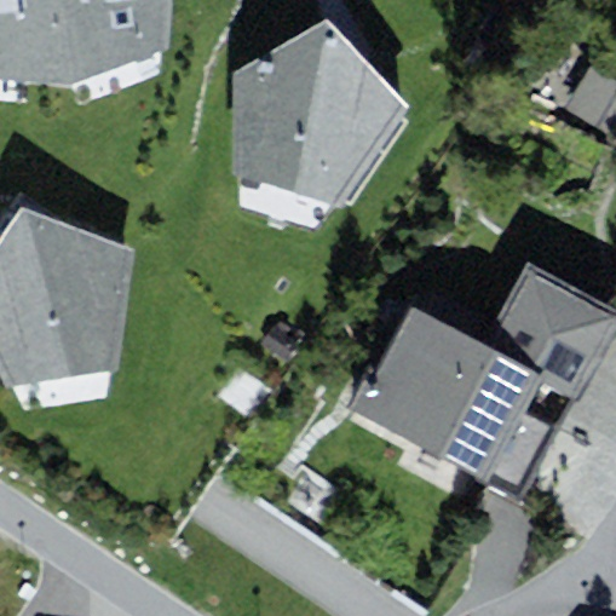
[(0,79),(73,84),(170,46),(171,0),(0,0),(0,79)]
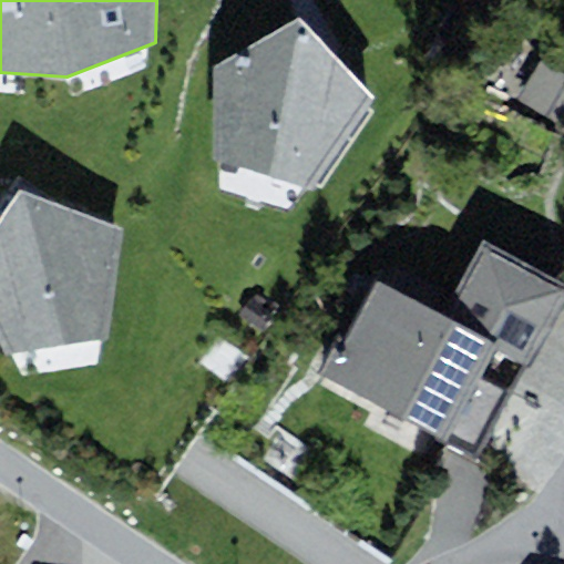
[(299,16),(213,64),(213,157),(305,188),(373,94),(299,16)]
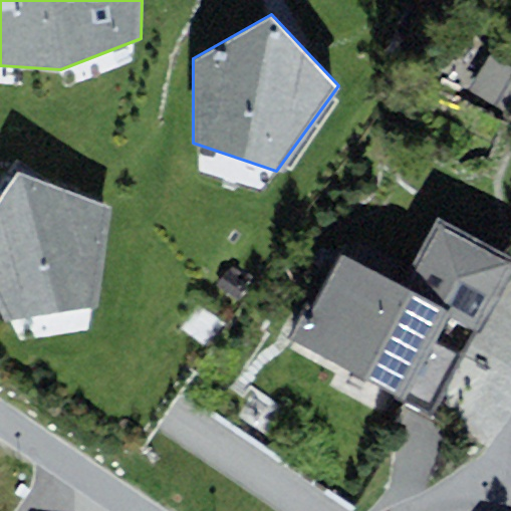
[(111,207),(16,173),(0,195),(0,317),(2,321),(97,306),(111,207)]
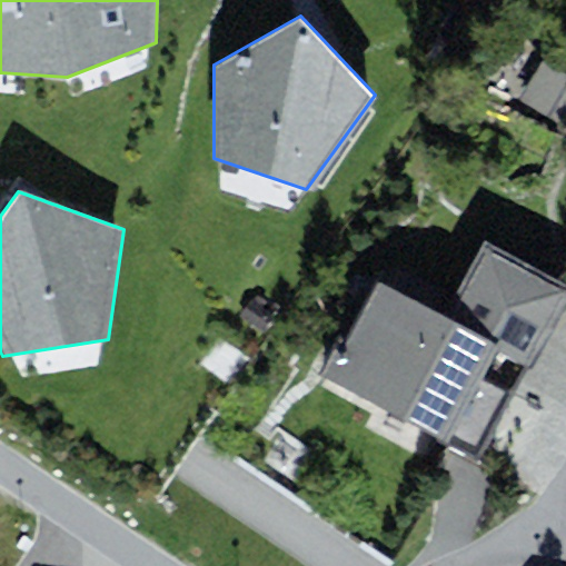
[(472,317),(552,358),(565,330),(565,283),(505,251),(472,317)]
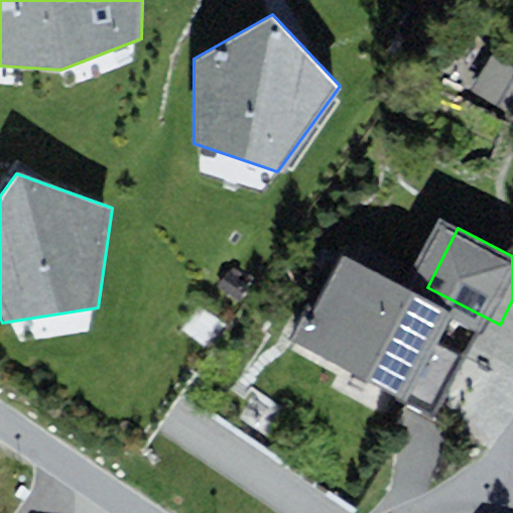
[(350,248),(298,349),(449,425),(500,325),(427,287),(350,248)]
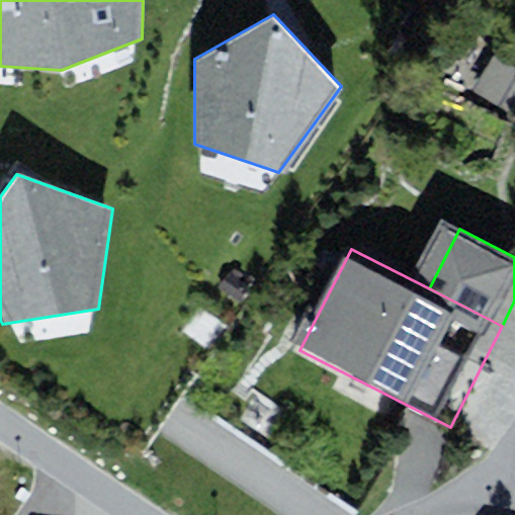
All buildings are outlined.
